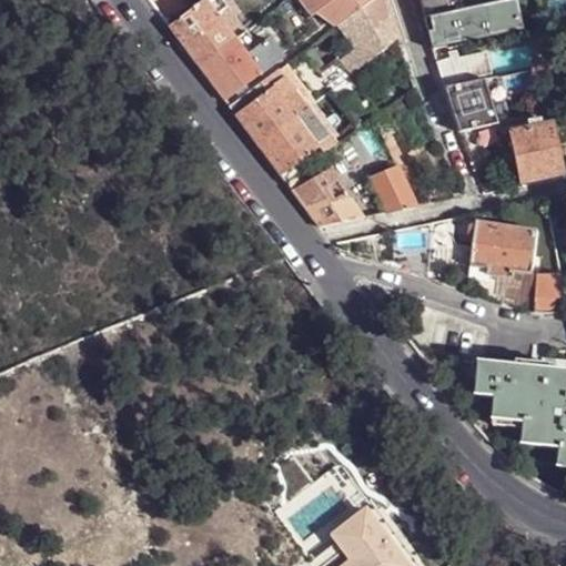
[(190,2),(189,0),(162,0),(153,7),(165,21),(190,2)]
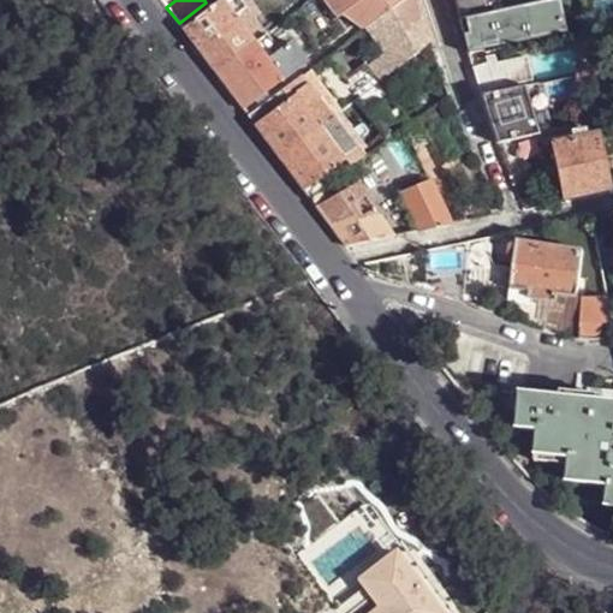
[(253,41),(222,0),(220,0),(182,29),(213,70),(253,41)]
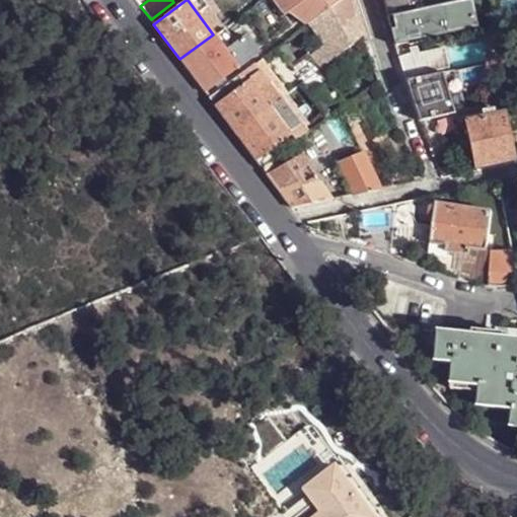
[(223,26),(203,0),(188,0),(213,34),(222,27),(223,26)]
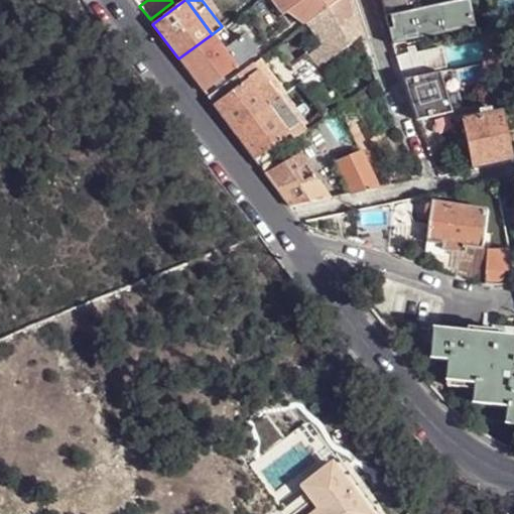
[(270,0),(280,13),(296,2),(308,17),(333,0),(270,0)]
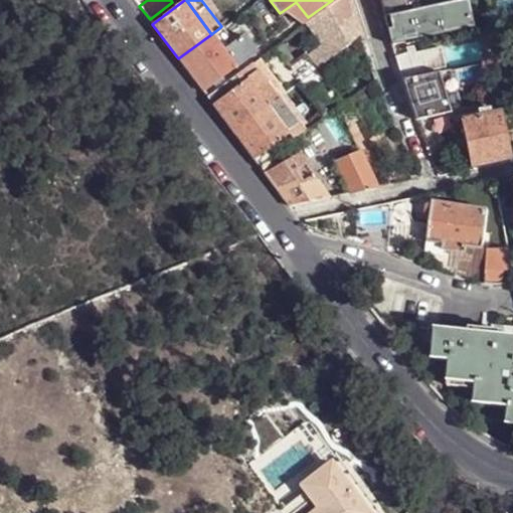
[(359,34),(347,0),(333,0),(304,22),(320,44),(307,53),(305,51),(290,63),(301,78),(317,66),(359,34)]
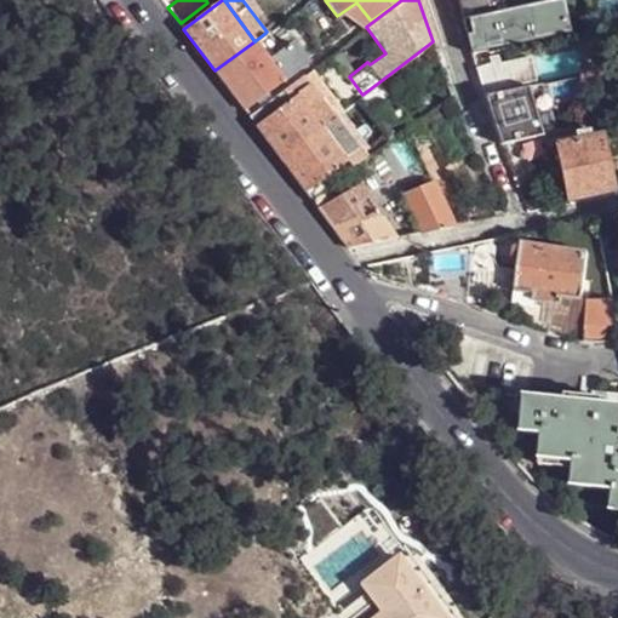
[(458,0),(462,16),(471,50),(570,30),(562,0),(549,0),(499,11),(497,0),(458,0)]
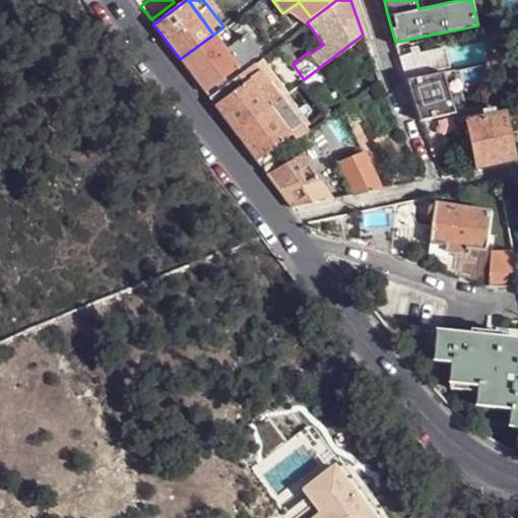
[(233,41),(222,27),(213,35),(237,66),(247,60),(233,41)]
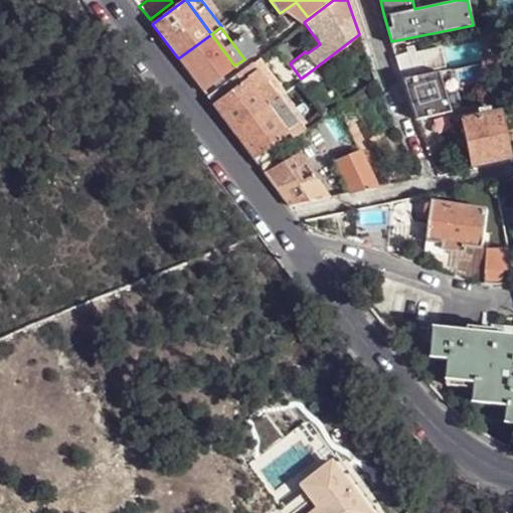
[(230,40),(244,59),(255,50),(241,32),(230,40)]
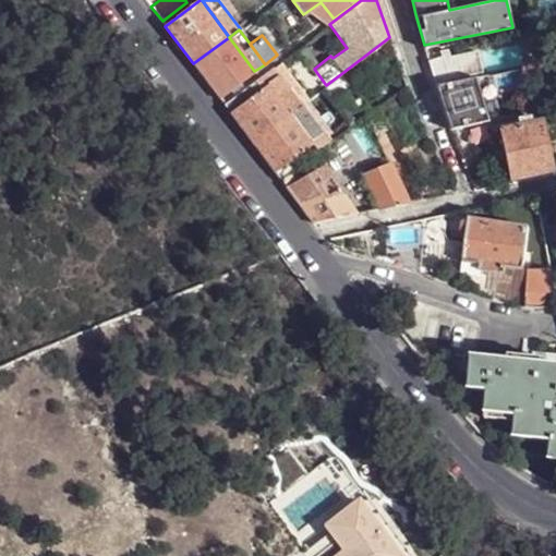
[(254,71),(229,37),(193,63),(218,97),(254,71)]
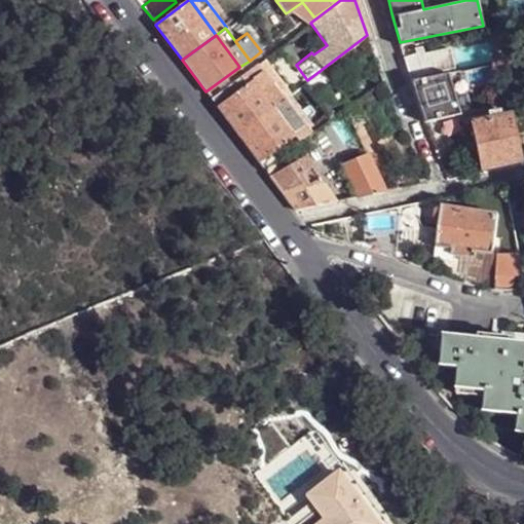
[(458,70),(453,46),(426,52),(425,45),(418,46),(419,52),(406,55),(412,80),(447,72),(458,70)]
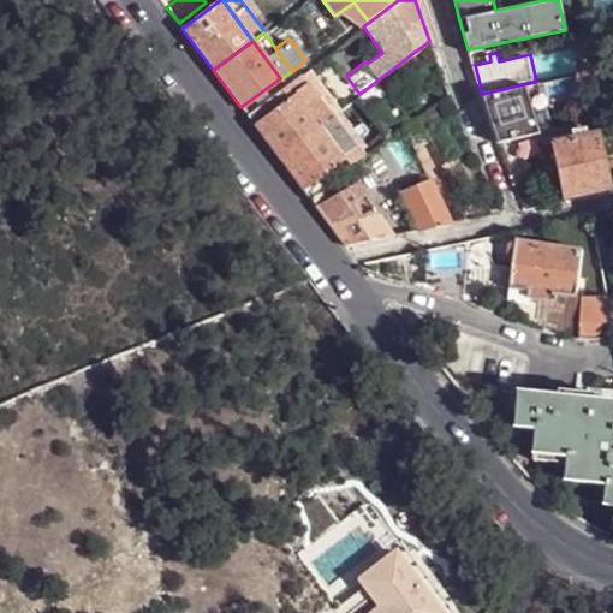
[(340,109),(310,69),(301,75),(332,115),(340,109)]
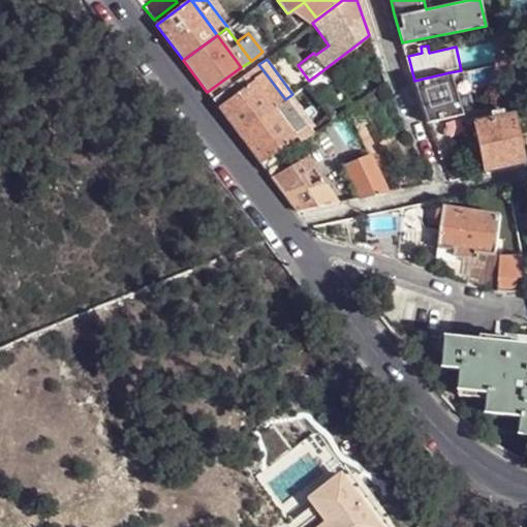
[(234,81),(211,97),(217,105),(239,133),(274,107),(285,99),(258,64),(257,62),(234,81)]
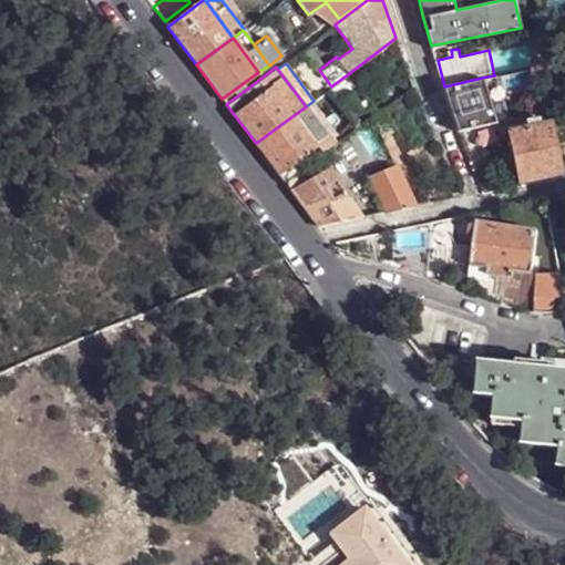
[(357,84),(349,73),(331,86),(330,86),(355,119),(363,112),(358,104),(353,108),(343,94),(357,84)]
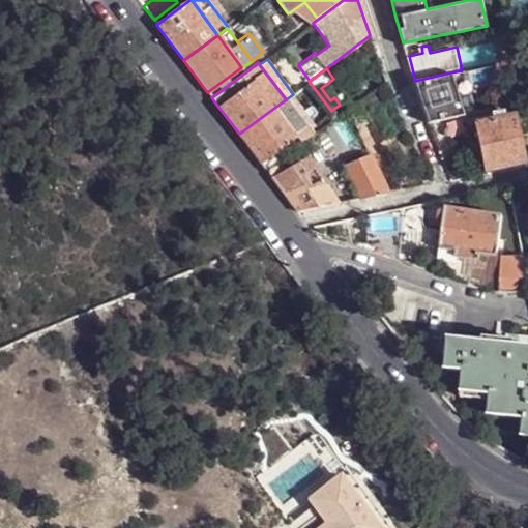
[(462,114),(450,72),(415,81),(428,120),(429,120),(450,115),(462,114)]
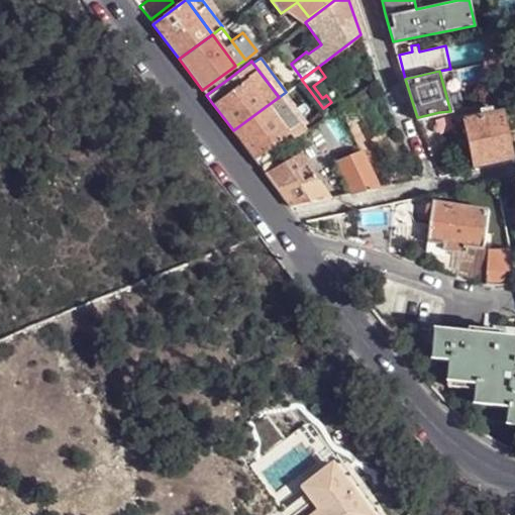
[(304,131),(279,97),(268,105),(288,133),(253,159),(259,165),(302,133),(304,131)]
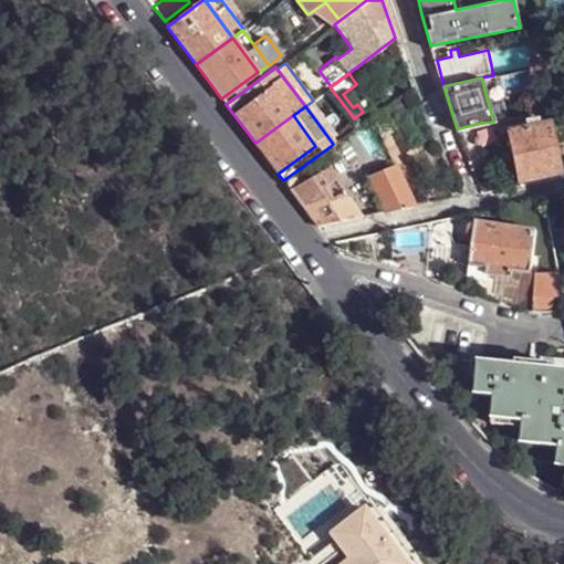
[(553,119),(550,107),(545,108),(542,110),(545,122),(551,121),(553,119)]
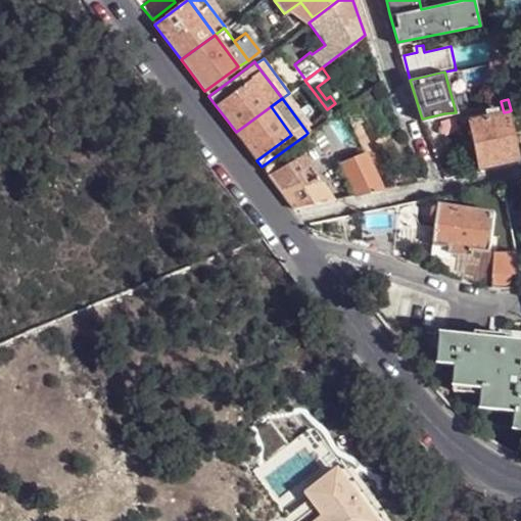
[(291,135),(271,106),(236,132),(256,160),(291,135)]
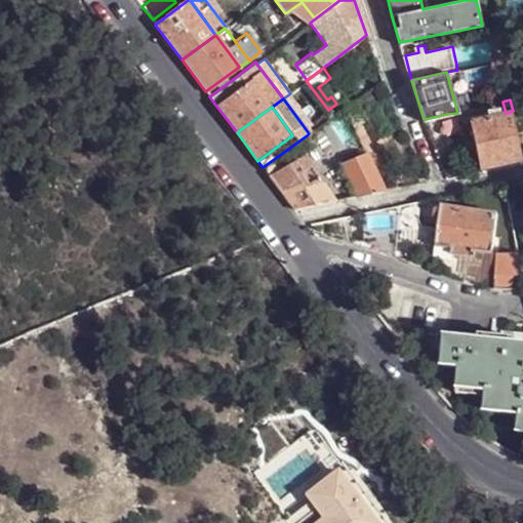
[(354,127),(344,107),(322,124),(327,134),(343,127),(346,132),(354,127)]
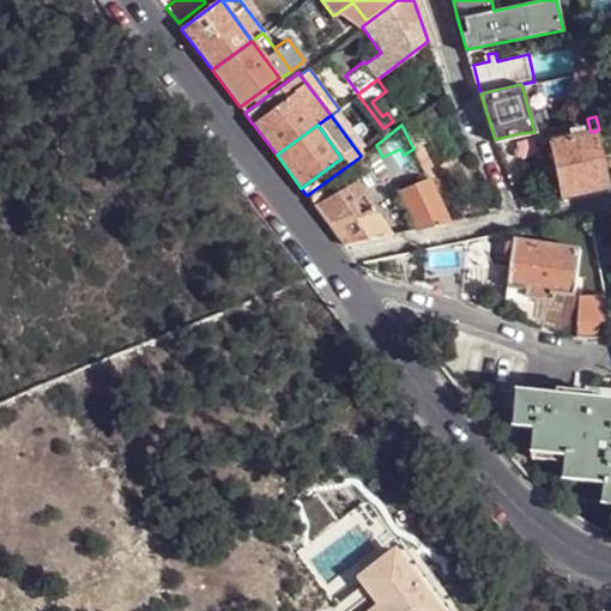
[(608,183),(597,131),(591,132),(550,141),(562,193),(608,183)]
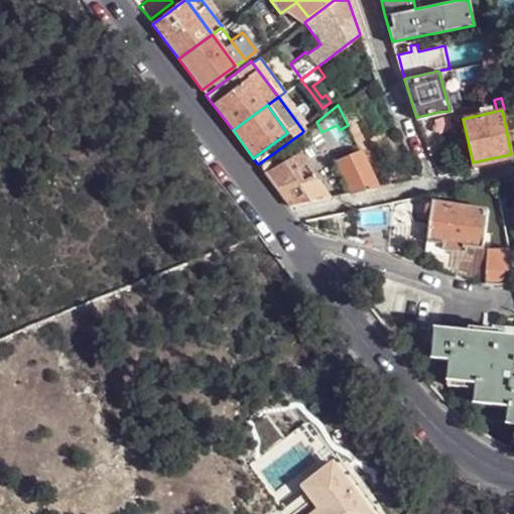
[(376,187),(360,150),(336,160),(350,191),(351,193),(376,187)]
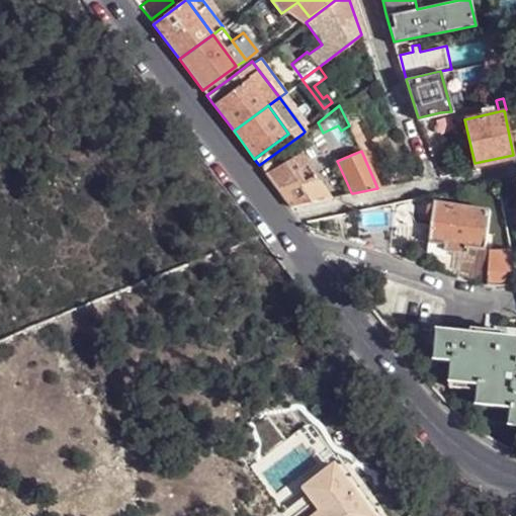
[(301,153),(264,172),(290,206),(331,197),(330,197),(328,191),(301,153)]
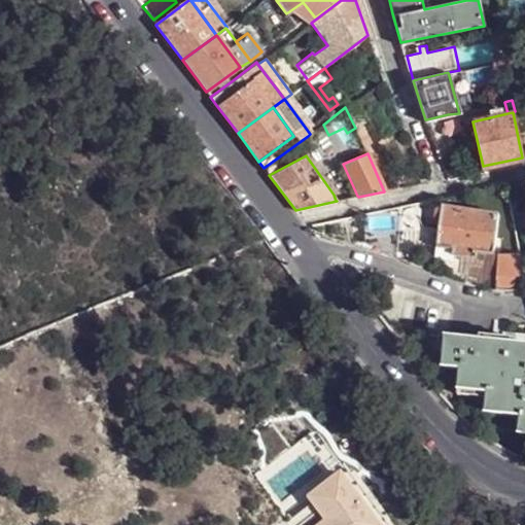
[(341,186),(334,195),(336,201),(348,199),(341,186)]
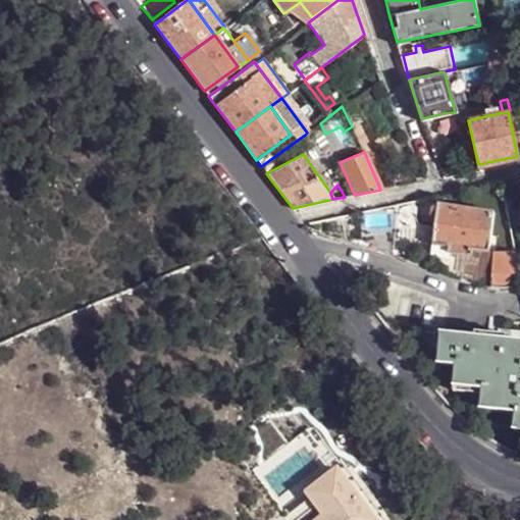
[(487,250),(492,211),(438,203),(433,242),(449,245),(447,251),(471,254),(471,248),(487,250)]
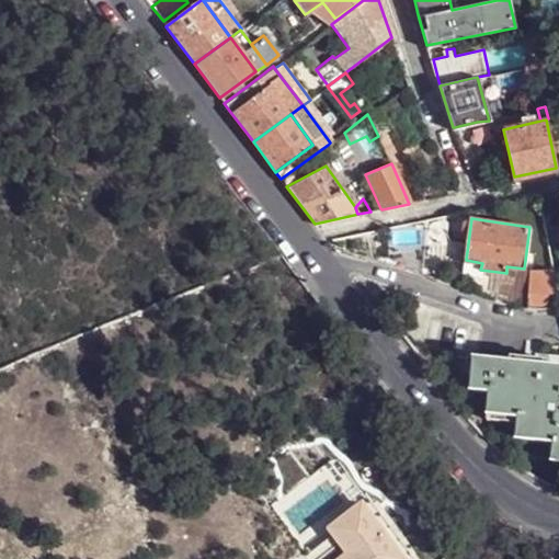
[(522,282),(524,269),(506,266),(506,273),(480,270),(482,263),(466,260),(463,274),(522,282)]
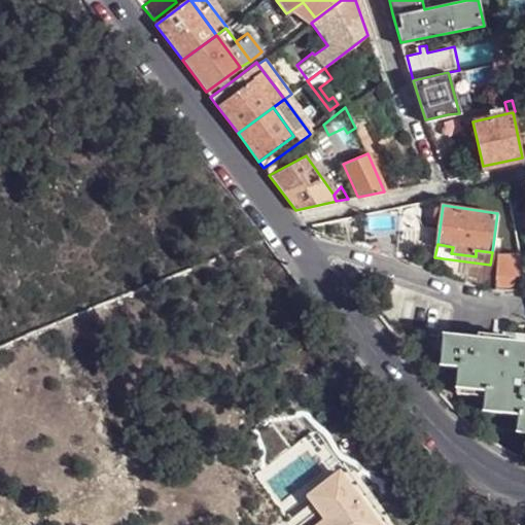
[(524,286),(524,283),(520,254),(497,255),(494,287),(504,289),(511,288),(519,288),(524,286)]
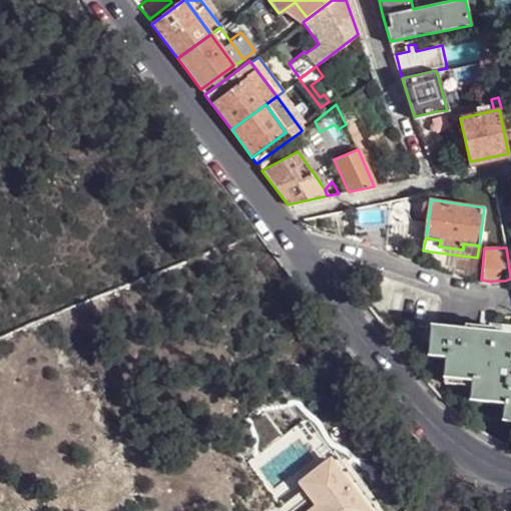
[(510,334),(502,334),(492,333),(478,332),(434,326),(430,355),(448,358),(446,377),(474,380),(472,399),(506,403),(505,412),(510,412),(510,334)]
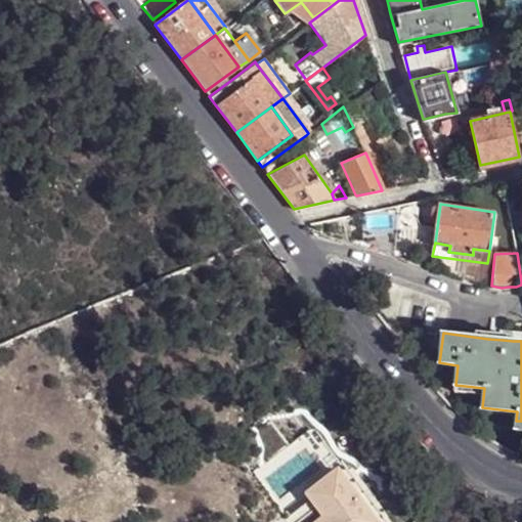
[(386,521),(344,465),(338,468),(378,521),(386,521)]
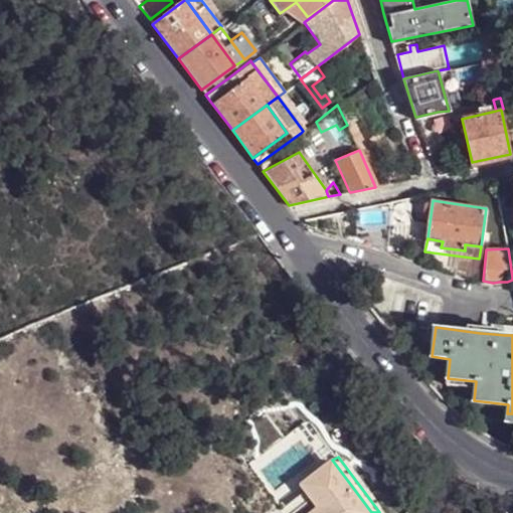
[(371,512),(332,460),(301,484),(318,507),(310,512),(371,512)]
